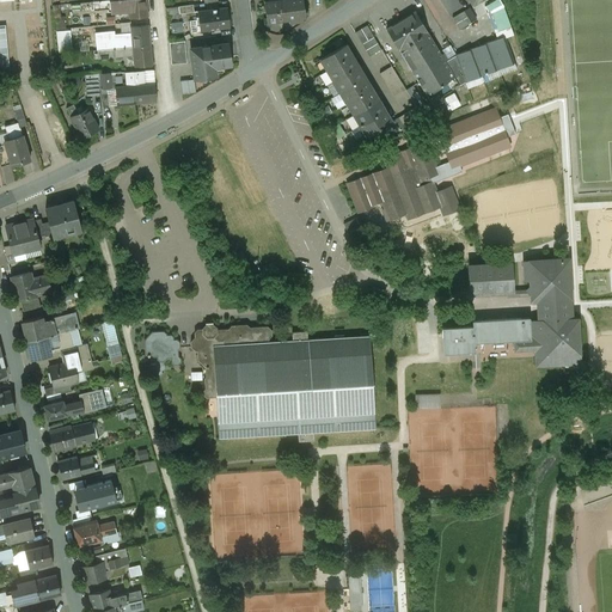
[(109,0),(93,2),(95,10),(110,8),(109,0)]
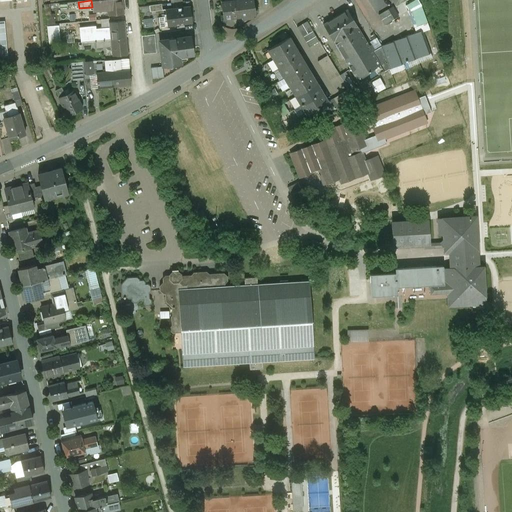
[(121,0),(106,0),(107,5),(108,15),(123,13),(121,0)]
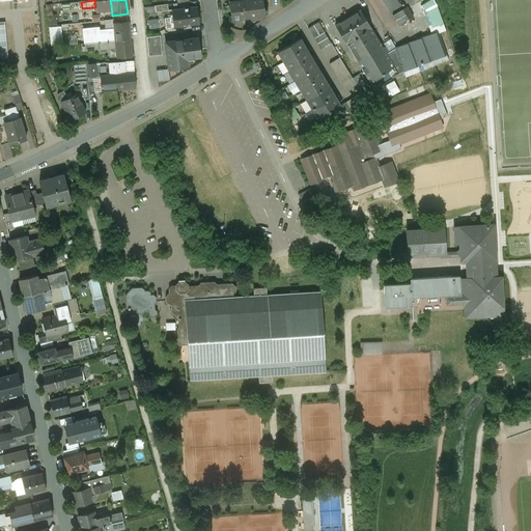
[(261,0),(241,0),(228,2),(231,20),(264,16),(261,0)]
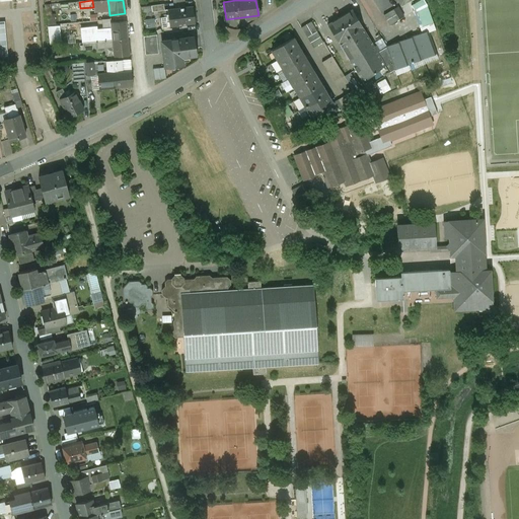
[(163,3),(152,5),(153,12),(164,10),(163,3)]
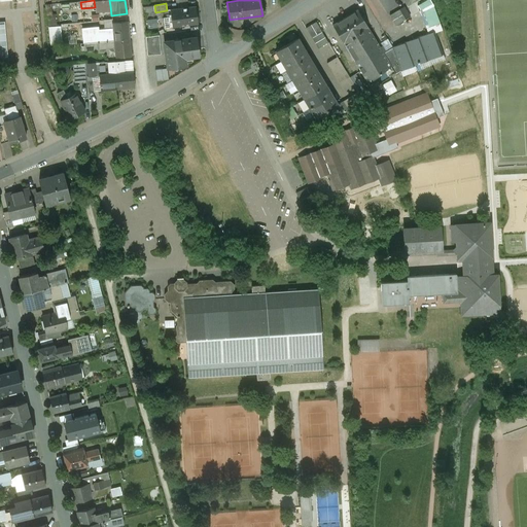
[(432,4),(419,12),(427,34),(433,32),(434,34),(443,31),(432,4)]
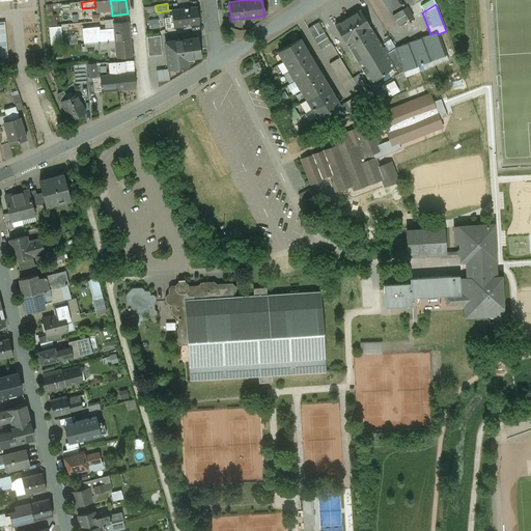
[(197,6),(171,9),(173,27),(200,24),(197,6)]
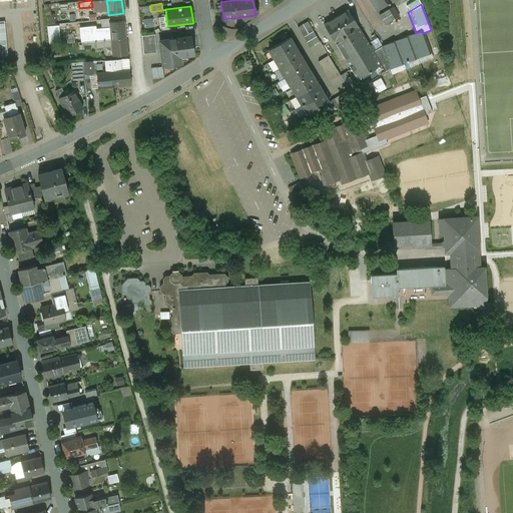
[(389,9),(379,15),(385,25),(395,19),(389,9)]
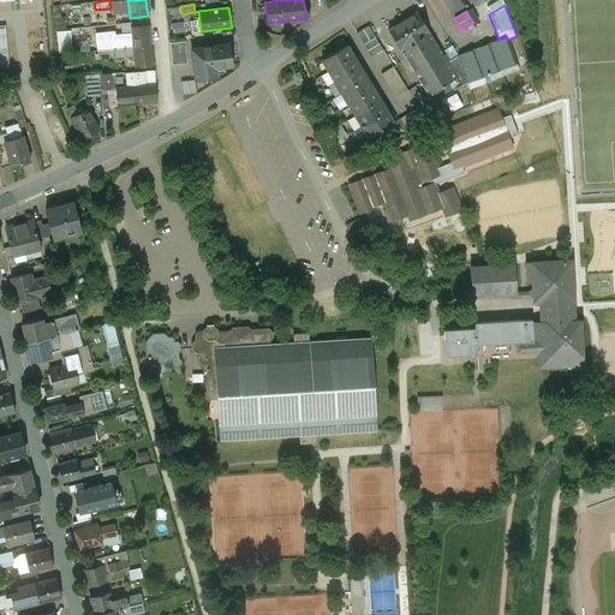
[(417,12),(388,30),(399,49),(400,49),(429,33),(417,12)]
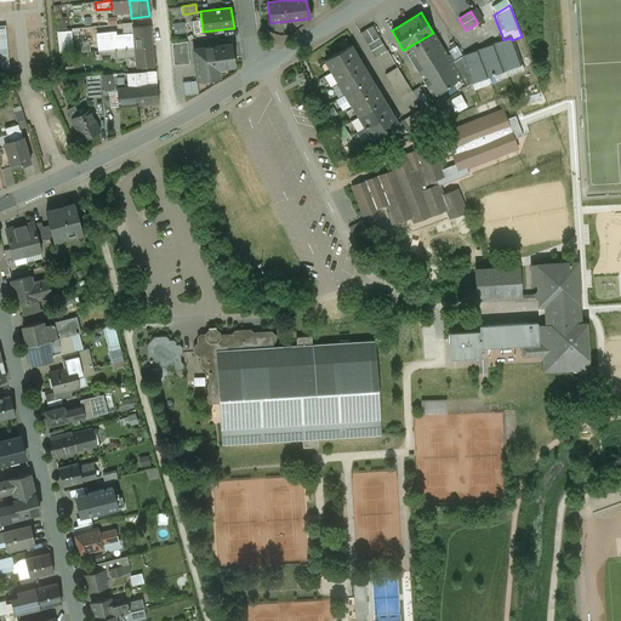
[(9,24),(0,24),(0,68),(11,68),(9,24)]
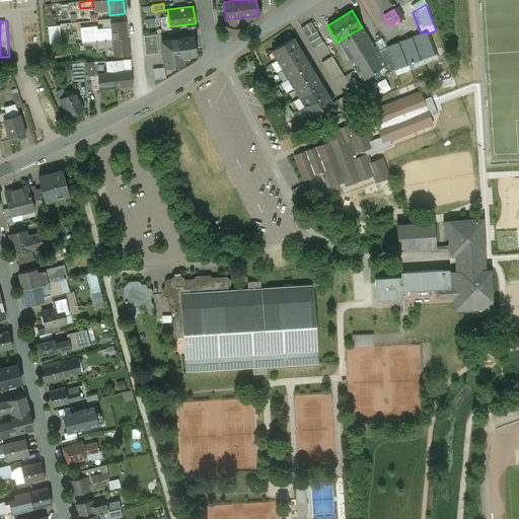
[(126,21),(110,23),(112,31),(113,40),(127,39),(126,21)]
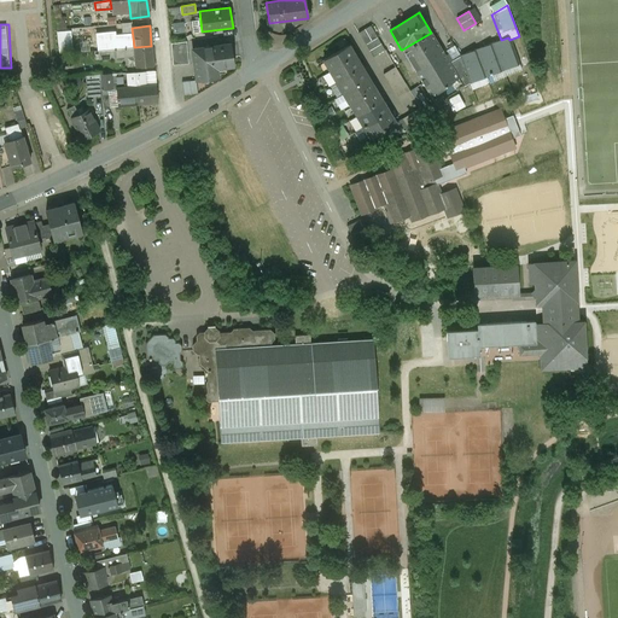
[(371,25),(359,33),(373,57),(385,50),(377,38),(378,38),(371,25)]
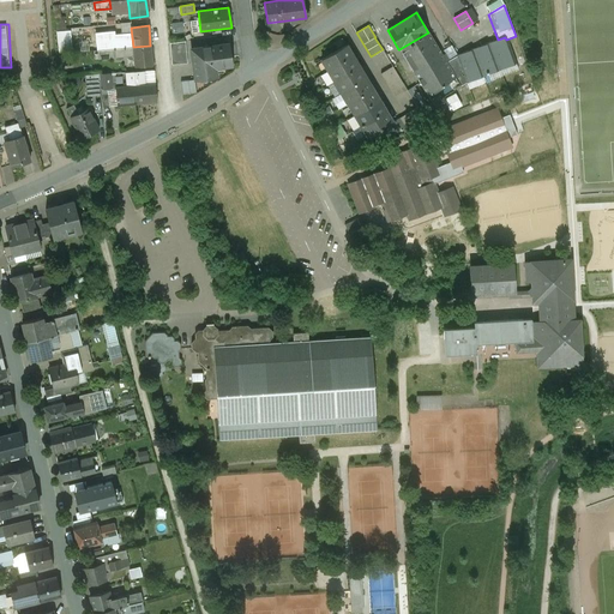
[(58,31),(59,52),(73,50),(72,30),(58,31)]
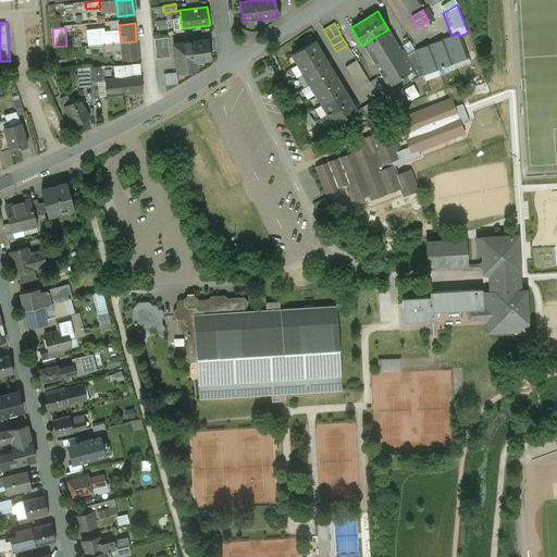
[(388,29),(362,45),(392,94),(423,75),(413,51),(408,54),(404,49),(401,50),(388,29)]
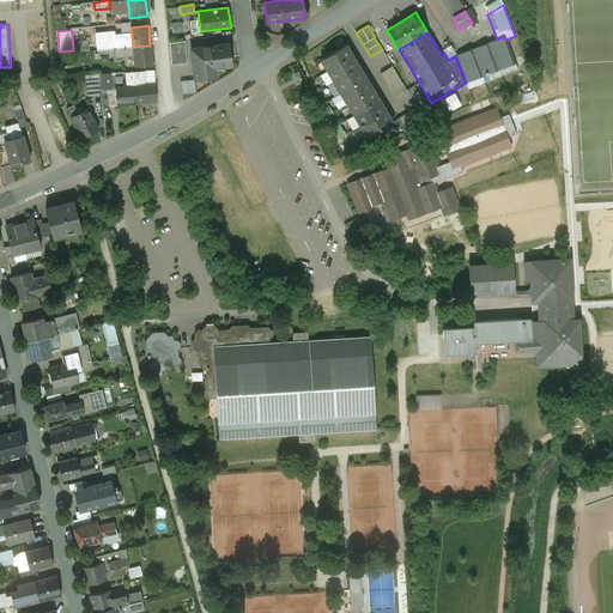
[(132,37),(116,40),(117,48),(133,47),(132,37)]
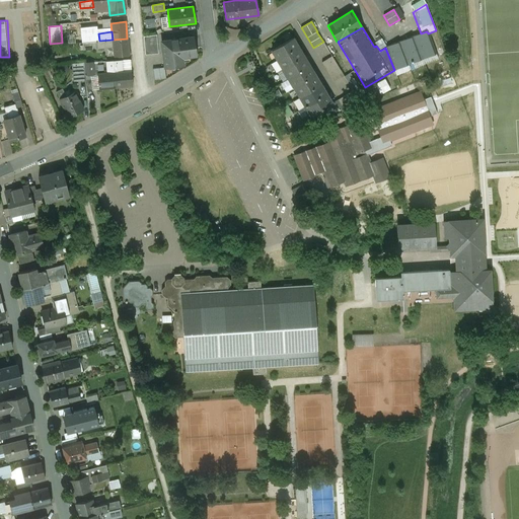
[(421,33),(385,47),(394,70),(395,74),(437,59),(428,33),(427,31),(421,33)]
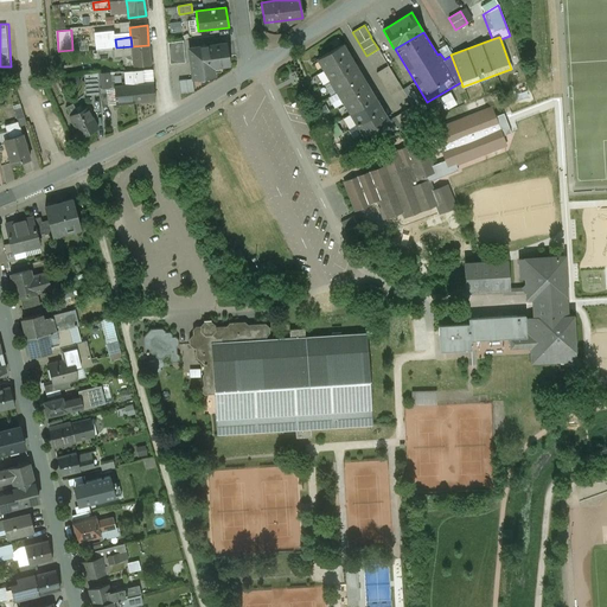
[(115,39),(100,40),(101,50),(103,49),(116,48),(115,39)]
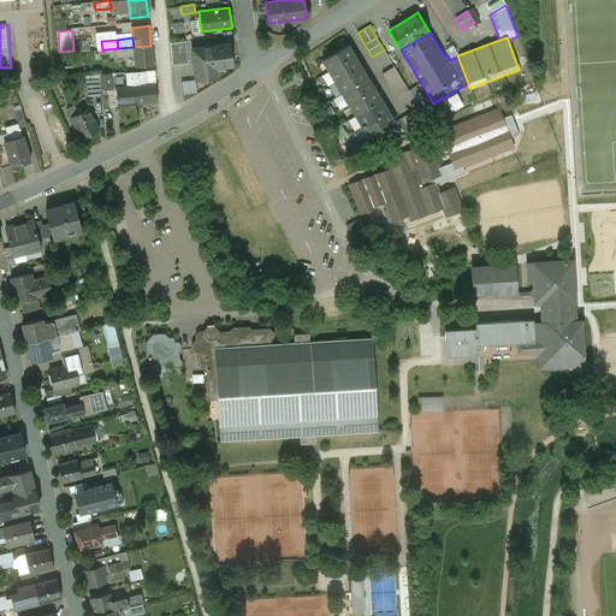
[(187,41),(171,43),(172,65),(188,63),(187,41)]
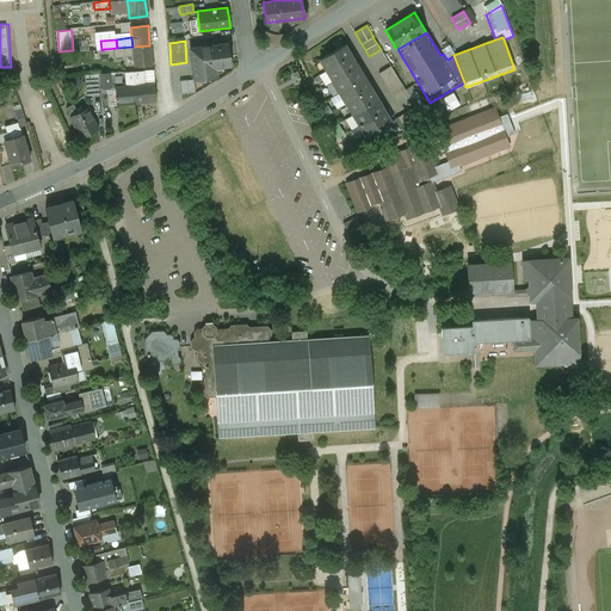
[(228,43),(190,49),(195,79),(216,76),(215,67),(230,66),(228,43)]
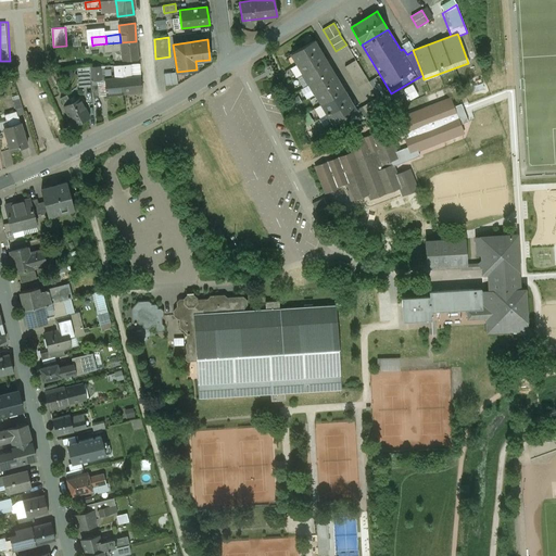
[(336,81),(324,62),(326,61),(314,40),(293,53),(305,73),(303,74),(315,95),(317,93),(323,103),(329,113),(327,114),(333,125),(354,112),(348,102),(350,101),(338,80),(336,81)]
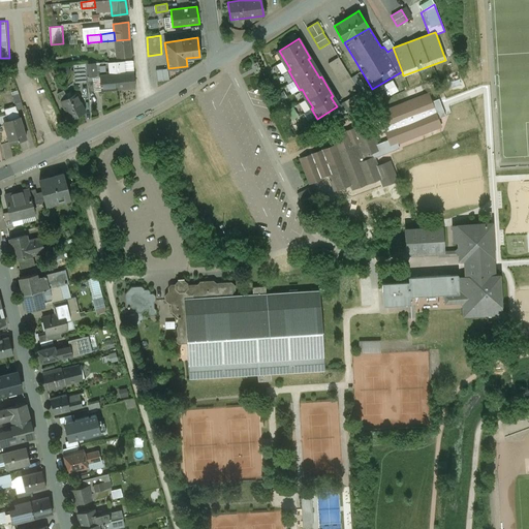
[(129,39),(115,40),(115,48),(116,57),(131,56),(129,39)]
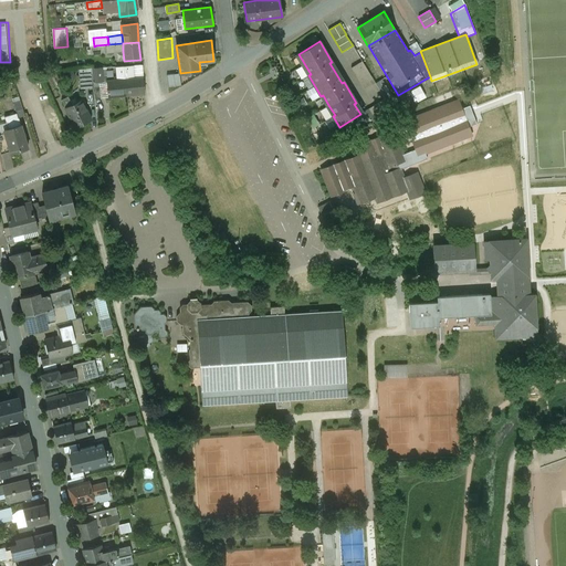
[(108,44),(96,45),(97,54),(123,51),(123,43),(108,44)]
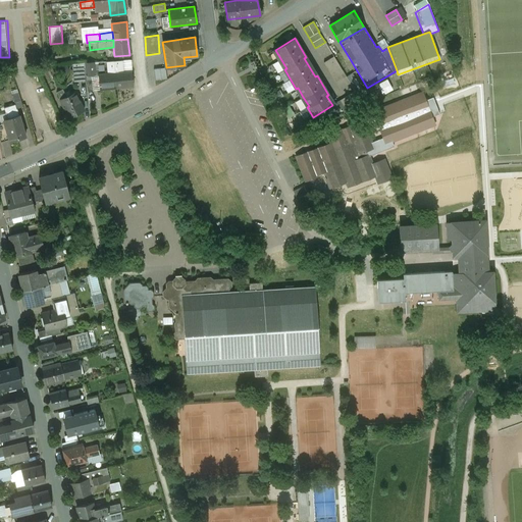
[(333,56),(323,63),(335,83),(346,76),(333,56)]
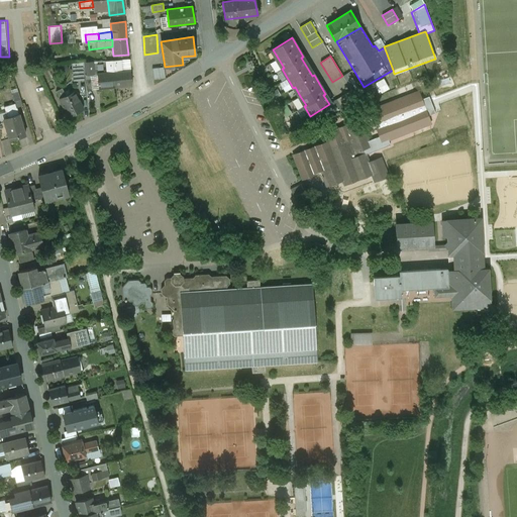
[(130,71),(122,71),(121,60),(112,61),(115,87),(132,85),(130,71)]
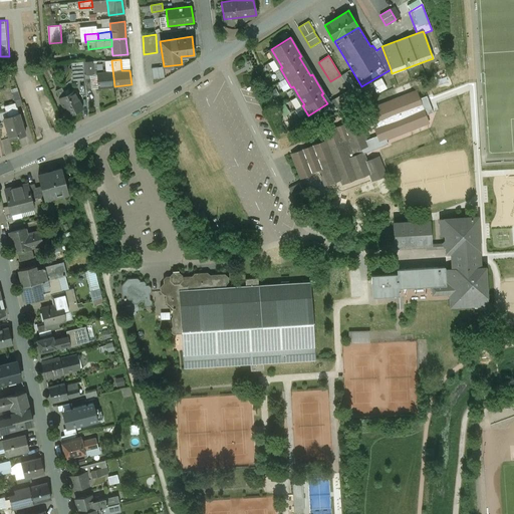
[(111,60),(104,61),(105,72),(96,73),(96,74),(97,88),(114,87),(114,86),(111,60)]
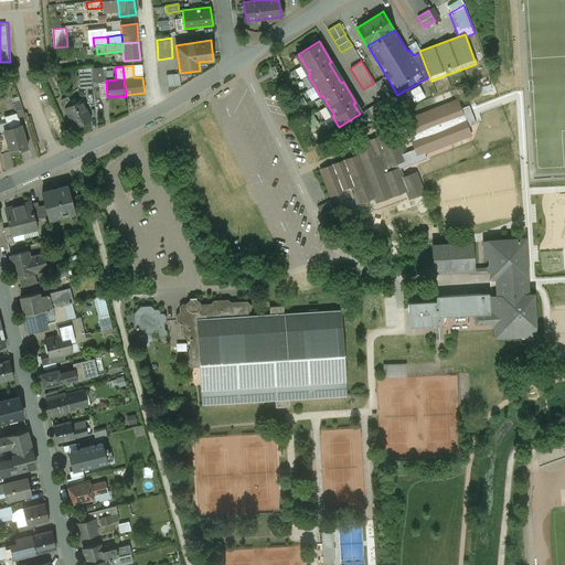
[(102,67),(92,67),(93,82),(103,81),(102,67)]
